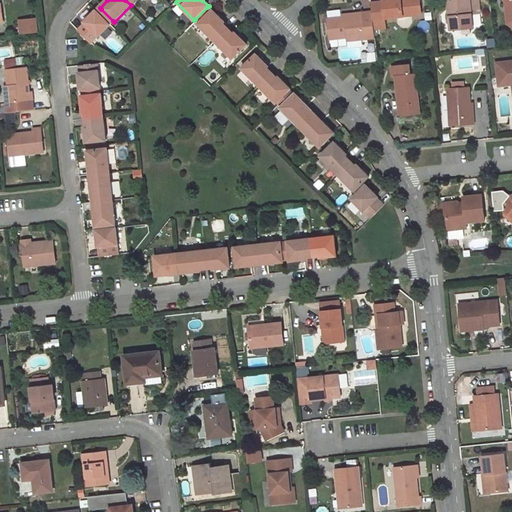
[(422,14),(420,0),(383,0),(383,1),(371,2),(372,11),(374,23),(386,21),(386,18),(422,14)]
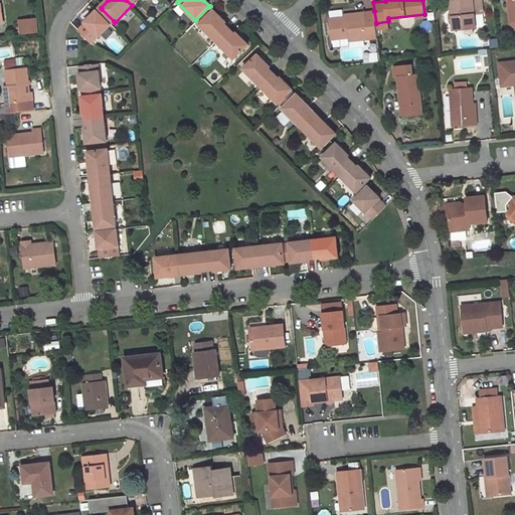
[(474,8),(473,0),(450,0),(453,16),(450,16),(451,23),(453,22),(454,30),(483,27),(485,25),(483,8),(474,8)]
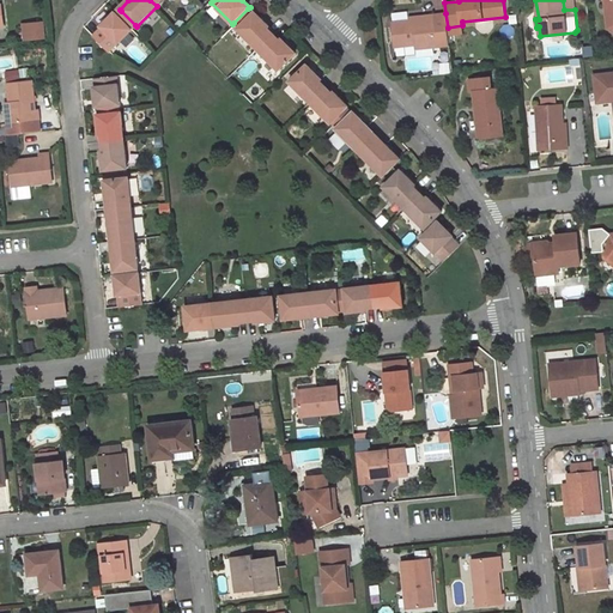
[(574,0),(563,0),(564,10),(575,10),(574,0)]
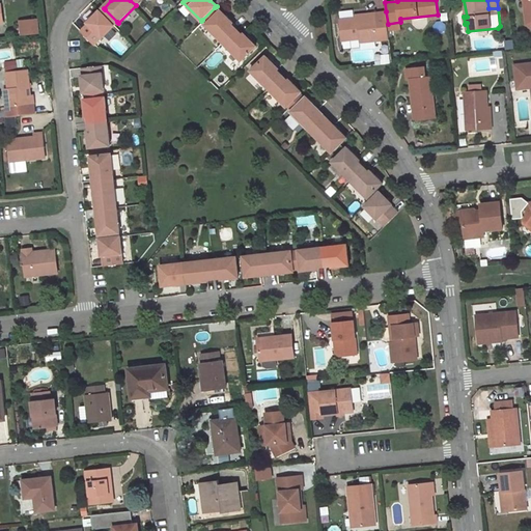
[(204,23),(215,14),(218,10),(215,7),(202,20),(204,23)]
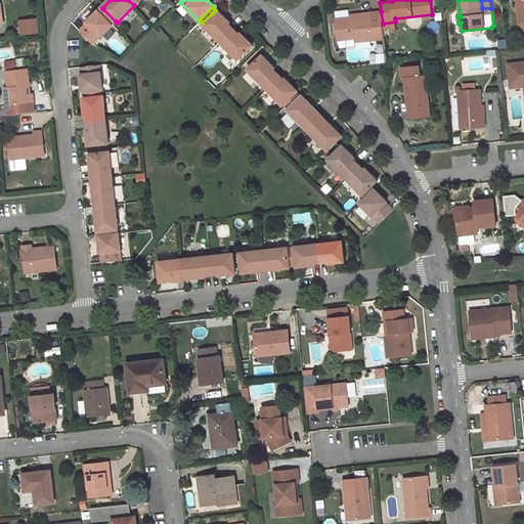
[(101,11),(114,24),(116,22),(103,9),(101,11)]
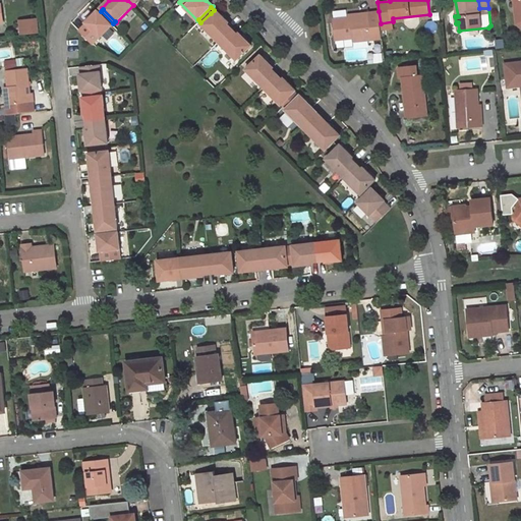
[(100,10),(89,20),(87,22),(88,23),(80,31),(93,44),(113,24),(113,23),(101,11),(100,10)]
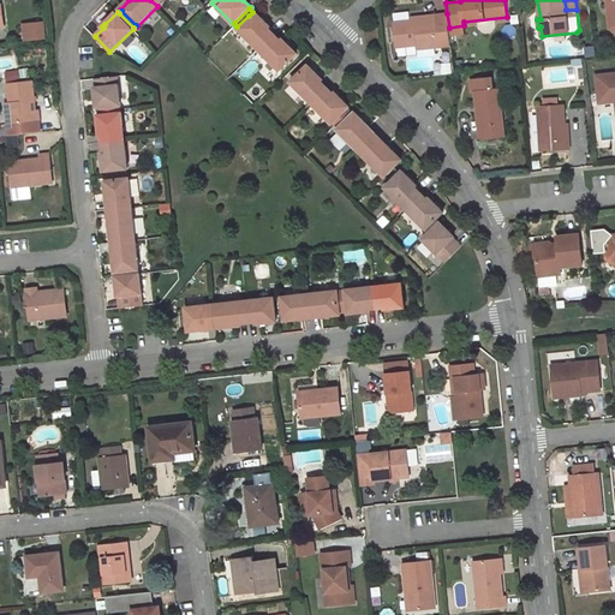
[(249,16),(237,27),(240,29),(255,15),(252,12),(249,16)]
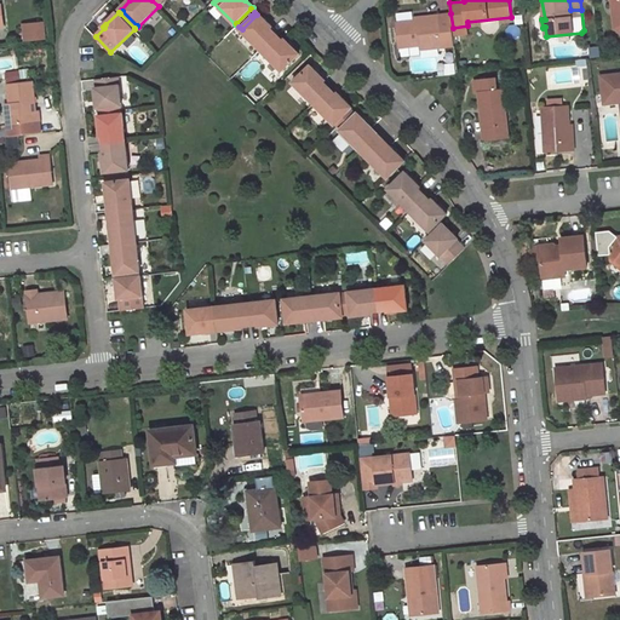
[(241,30),(262,51),(277,35),(271,29),(274,28),(258,13),(257,15),(242,29),(241,30)]
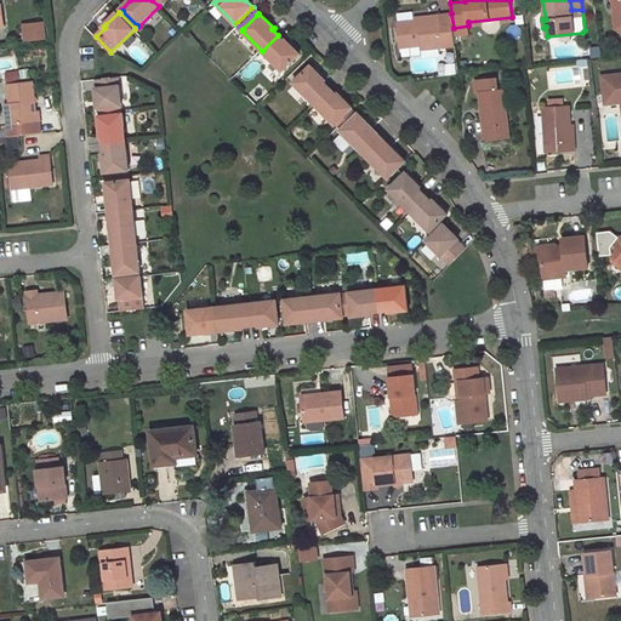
[(415,21),(398,23),(400,47),(421,45),(432,44),(432,49),(455,46),(454,35),(454,28),(451,13),(431,16),(431,20),(415,21)]
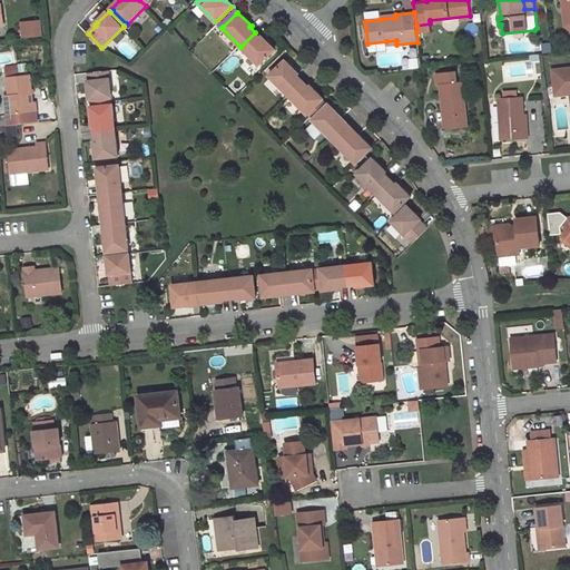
[(23,37),(45,36),(43,19),(22,20),(23,37)]
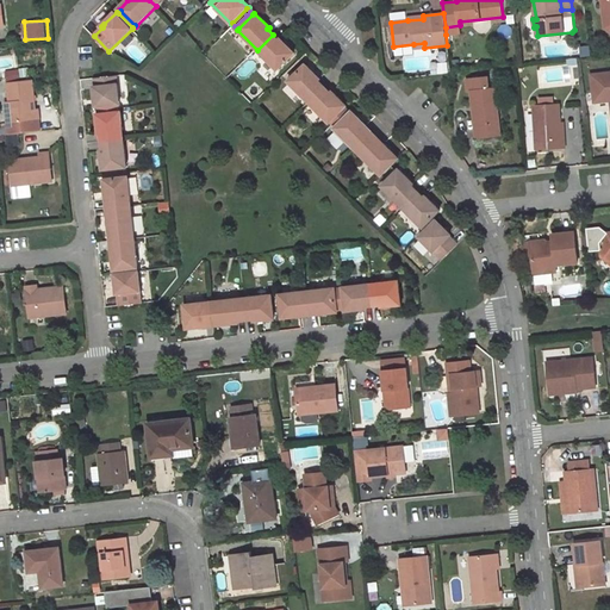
[(461,33),(460,25),(446,27),(446,35),(461,33)]
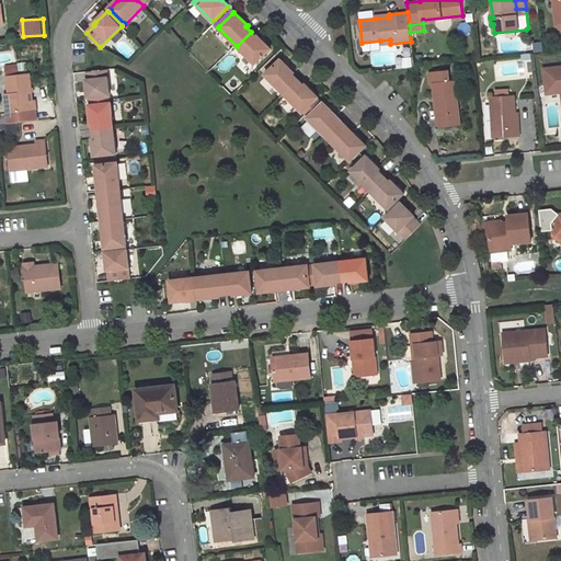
[(237,46),(255,65),(272,49),(259,36),(256,37),(251,32),(237,46)]
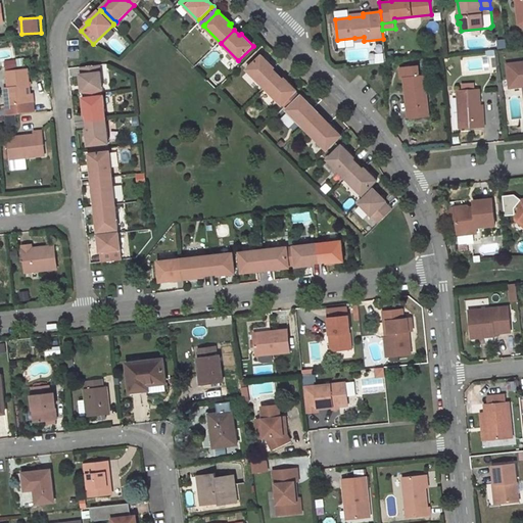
[(249,72),(266,88),(279,76),(274,70),(276,69),(264,57),(249,72)]
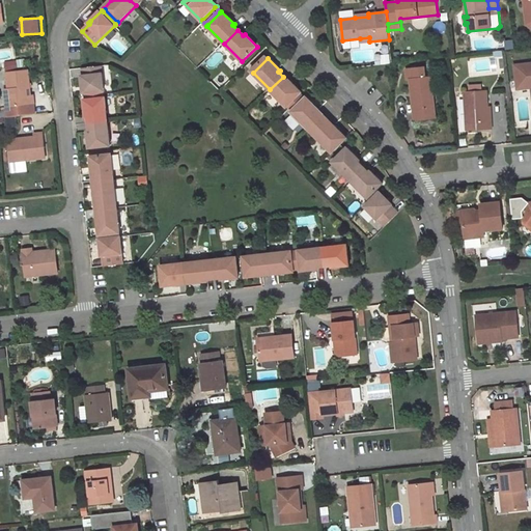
[(523,64),(515,65),(518,89),(530,87),(530,79),(525,80),(523,64)]
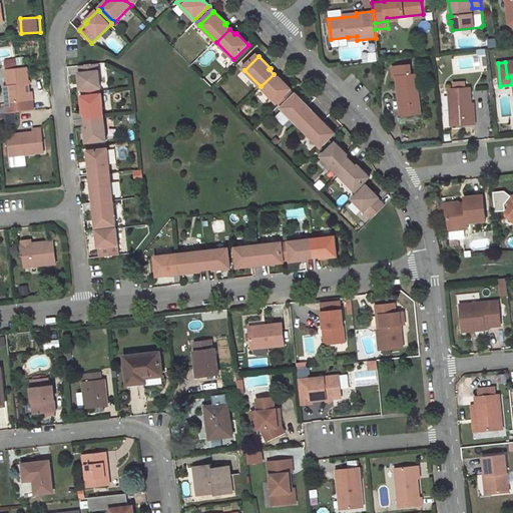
[(79,74),(81,89),(82,89),(95,88),(100,87),(101,87),(98,64),(80,66),(80,74),(79,74)]
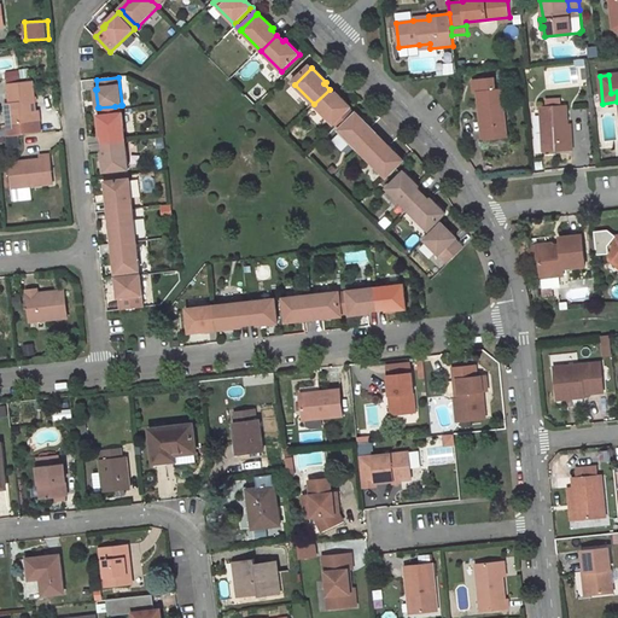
[(36,111),(33,82),(7,85),(10,103),(6,103),(10,136),(41,133),(39,111),(36,111)]
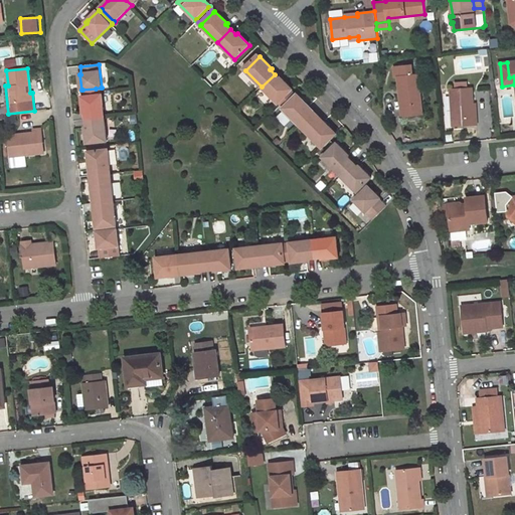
[(262,87),(279,104),(280,103),(292,92),(293,91),(281,78),(280,79),(275,74),(262,87)]
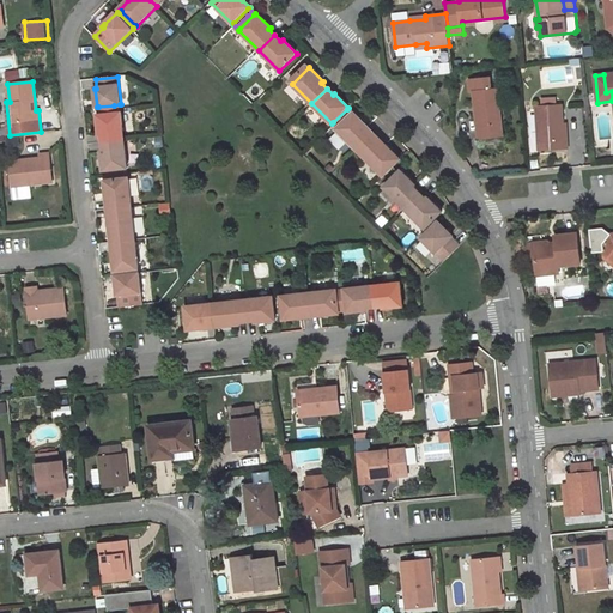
[(498,89),(475,91),(480,138),(495,137),(493,128),(503,127),(498,89)]
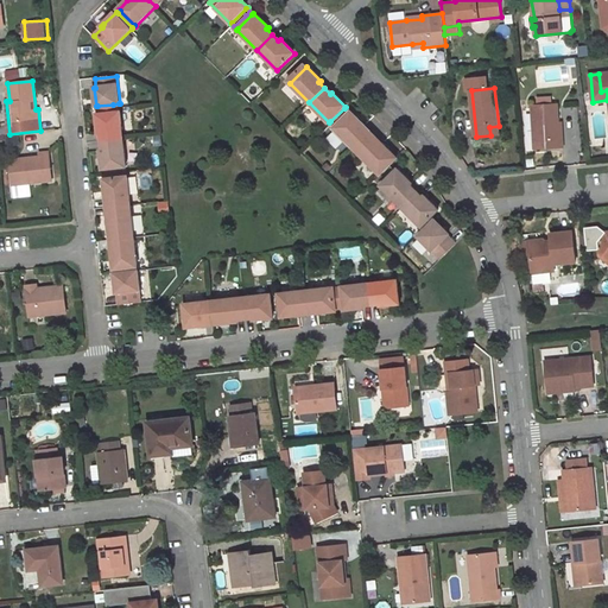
[(555,105),(530,107),(534,151),(562,147),(561,138),(558,138),(556,122),(555,105)]
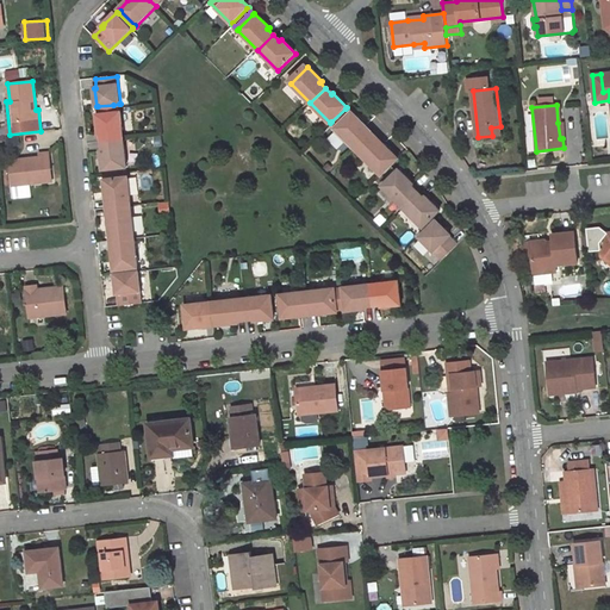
[(346,109),(331,122),(335,125),(346,114),(348,111),(346,109)]
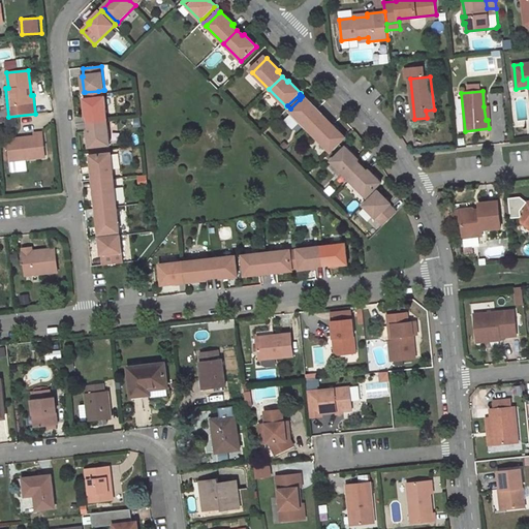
[(84,99),(86,116),(88,115),(88,123),(107,121),(104,96),(103,96),(86,98),(84,99)]
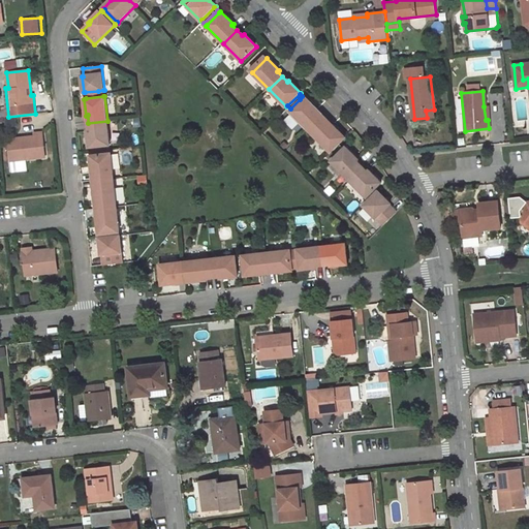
[(300,99),(290,109),(292,111),(305,99),(302,96),(300,99)]
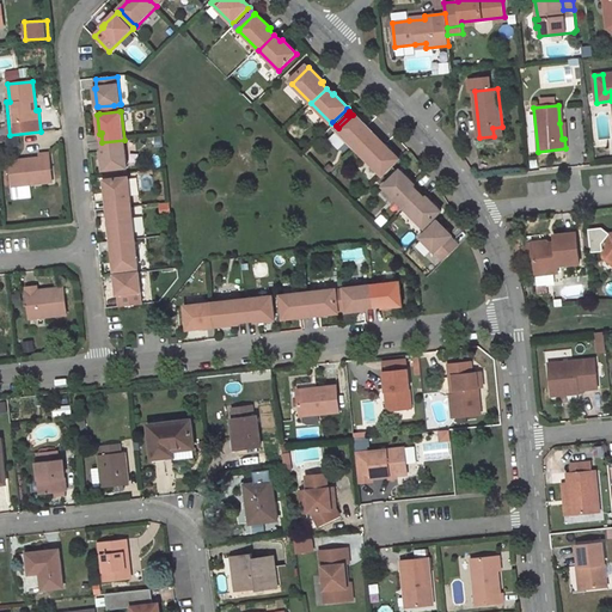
[(337,130),(357,151),(373,135),(367,129),(368,128),(354,114),(353,115),(338,128),(337,130)]
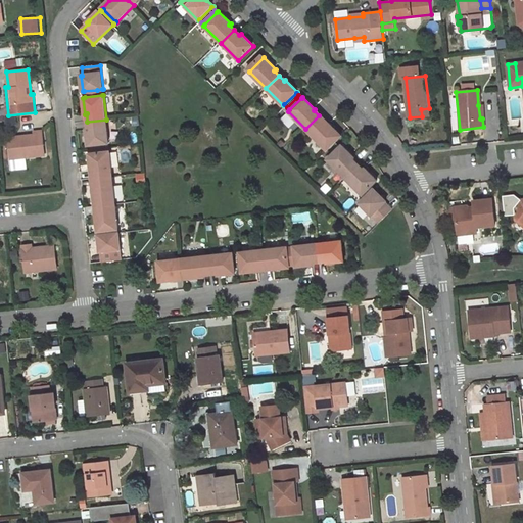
[(421,109),(422,116),(429,115),(429,108),(421,109)]
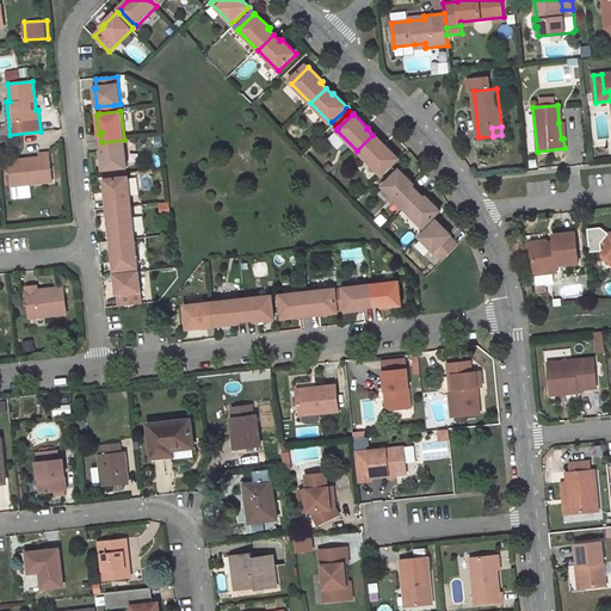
[(357,150),(377,171),(395,154),(380,140),(378,141),(372,135),(357,150)]
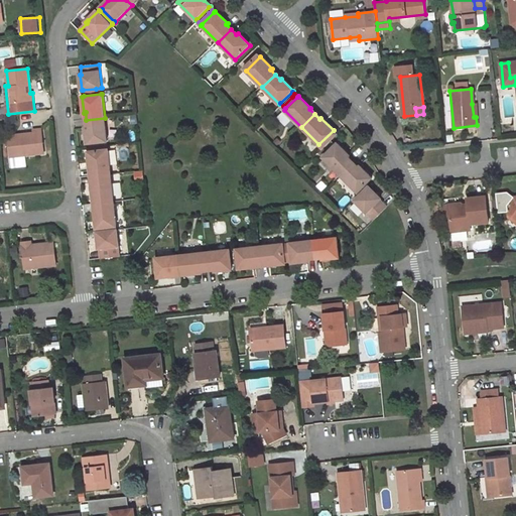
[(85,126),(88,148),(108,145),(105,118),(86,120),(87,126),(85,126)]
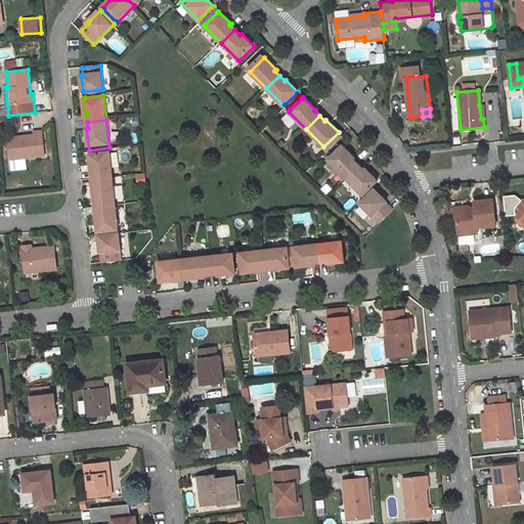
[(20,159),(45,157),(42,131),(35,132),(35,135),(8,138),(11,160),(20,159)]
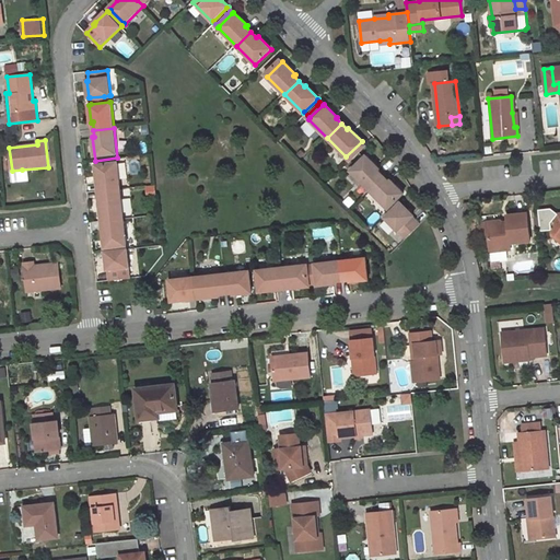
[(353,170),(373,188),(388,173),(370,153),(353,170)]
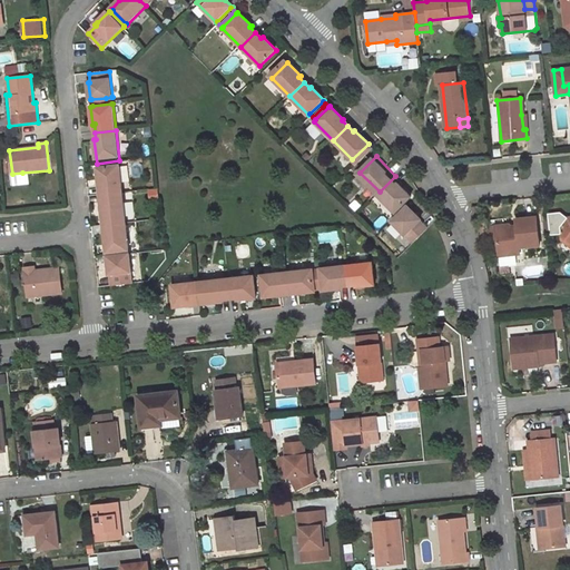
[(97,169),(99,188),(101,188),(102,195),(123,193),(120,167),(97,169)]
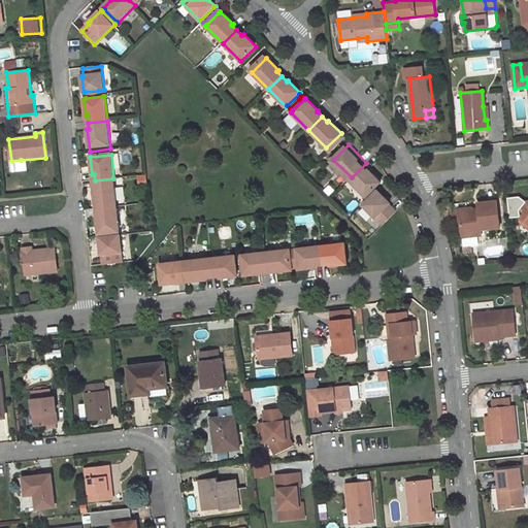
[(352,177),(368,195),(370,194),(373,196),(375,194),(382,189),(378,186),(384,179),(366,163),(352,177)]
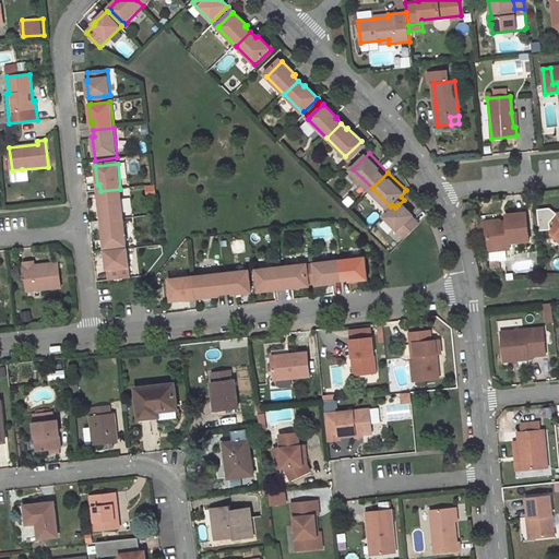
[(98,198),(100,217),(104,216),(122,214),(123,214),(120,189),(100,191),(100,198),(98,198)]
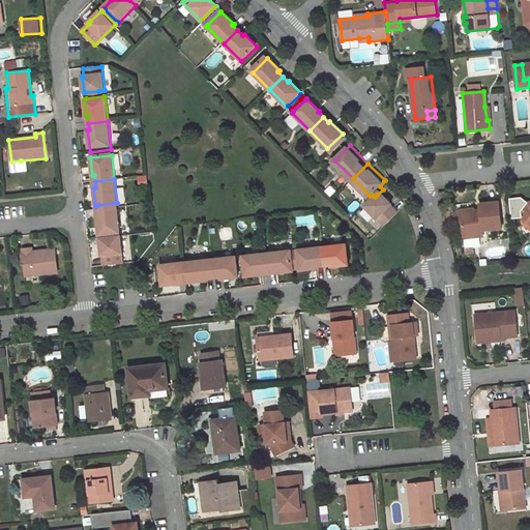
[(367,204),(387,224),(401,210),(393,204),(395,202),(383,189),(377,195),(375,197),(367,204)]
